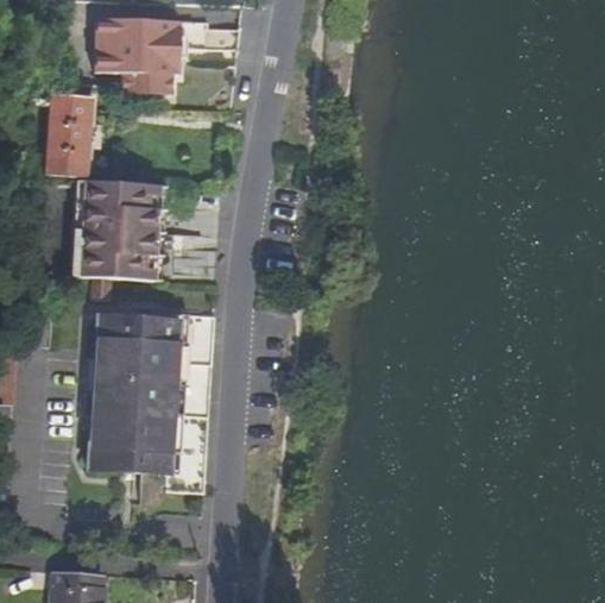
[(176,71),(180,18),(98,13),(94,66),(120,68),(119,88),(169,92),(170,70),(176,71)]
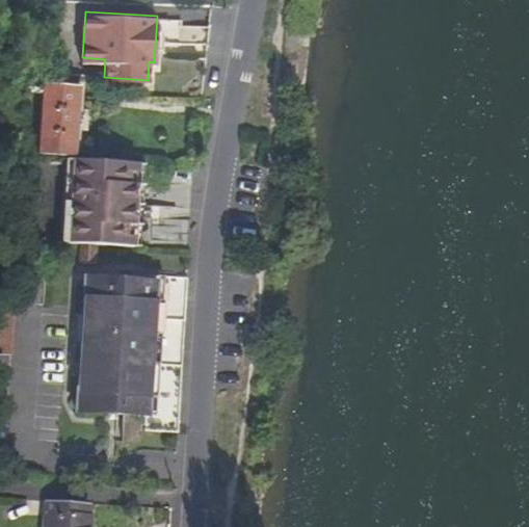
[(73,149),(78,79),(42,77),(37,147),(73,149)]
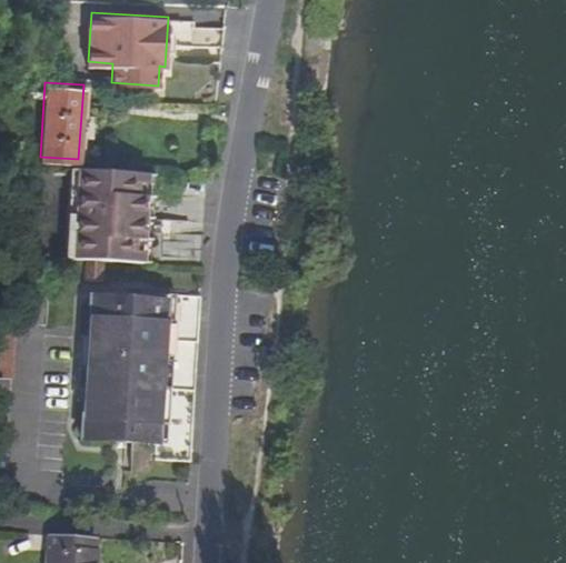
[(86,261),(140,263),(141,238),(131,238),(133,192),(144,192),(145,172),(59,164),(5,159),(1,258),(22,259),(57,260),(67,261),(86,261)]
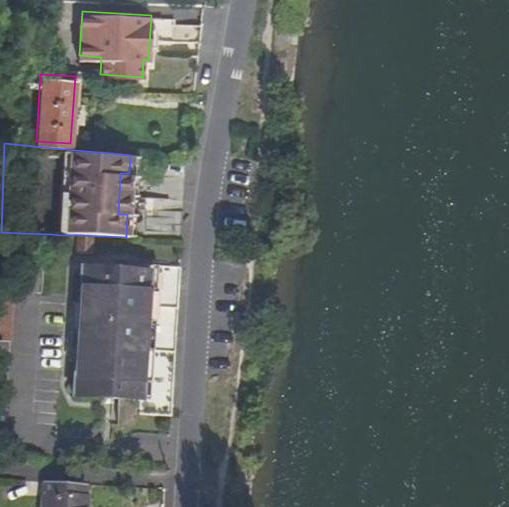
[(120,173),(118,214),(127,214),(129,173),(120,173)]
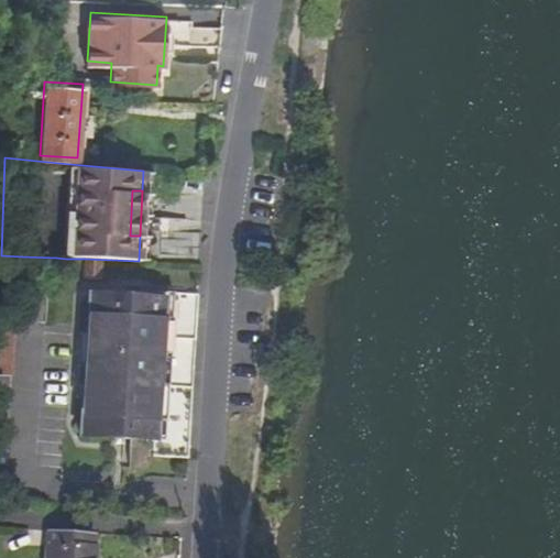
[(102,292),(166,295),(166,288),(155,288),(155,285),(102,283),(102,292)]
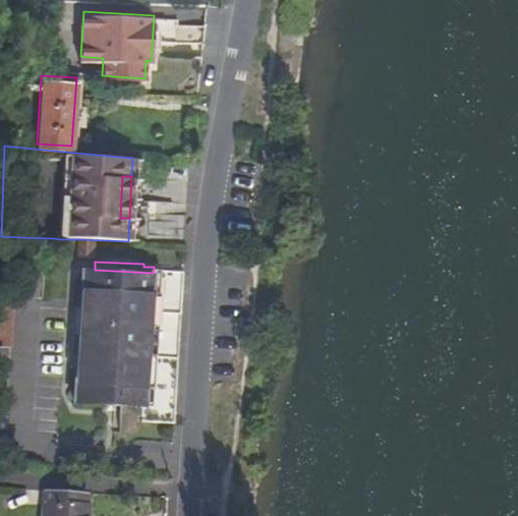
[(154,267),(154,273),(95,270),(84,270),(79,401),(148,403),(147,419),(176,421),(179,367),(181,348),(183,276),(183,275),(184,268),(154,267)]
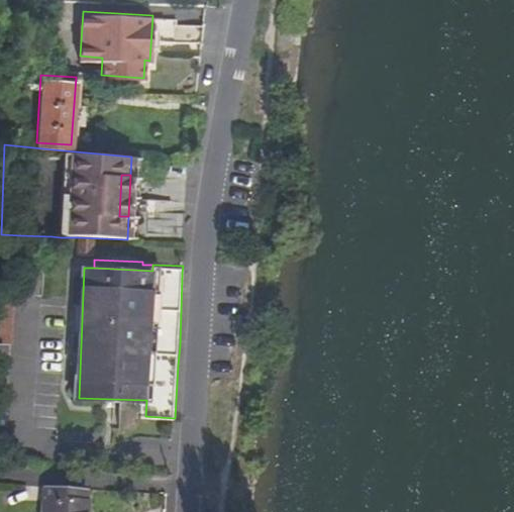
[(87,511),(88,500),(43,498),(42,511),(87,511)]
